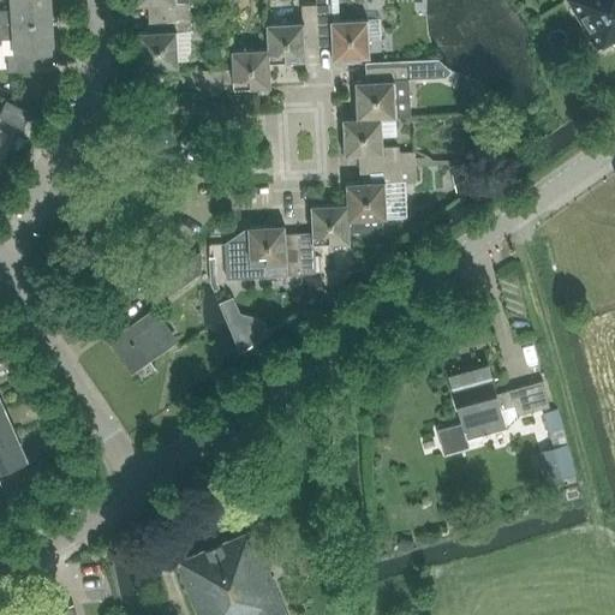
[(0,24),(53,21),(51,0),(11,0),(12,10),(0,10),(0,24)]
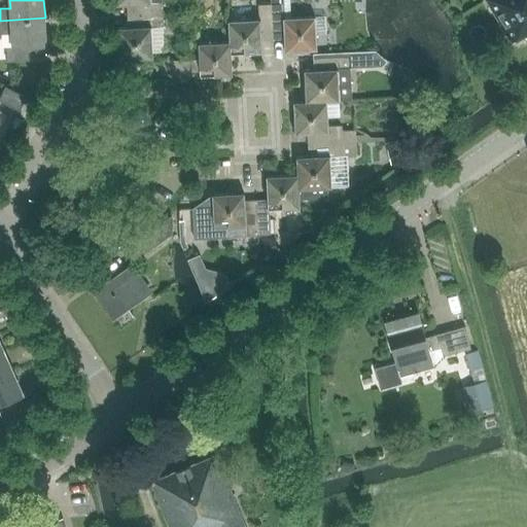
[(116,0),(117,5),(127,4),(128,15),(163,14),(163,2),(162,0),(116,0)]
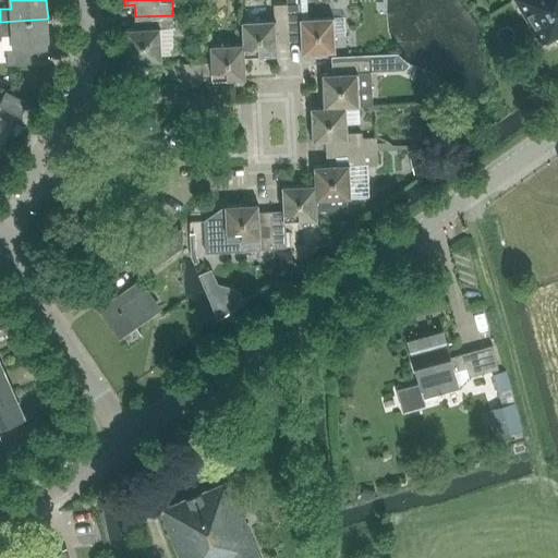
[(336,52),(334,17),(301,19),(300,3),(299,0),(287,0),(287,4),(289,41),(301,41),(302,55),(336,52)]
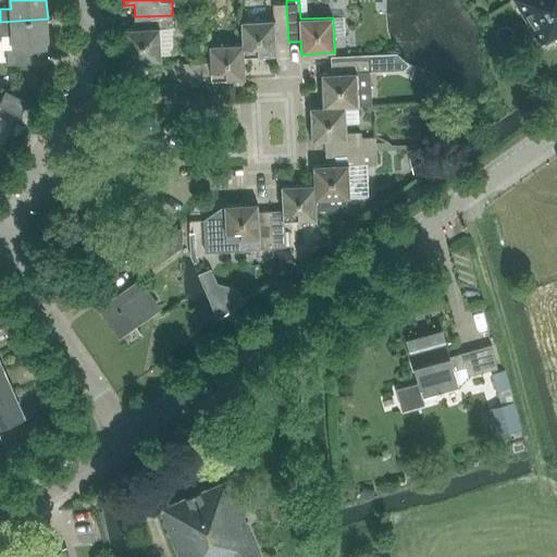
[(556,0),(514,0),(542,45),(555,37),(556,40),(556,0)]
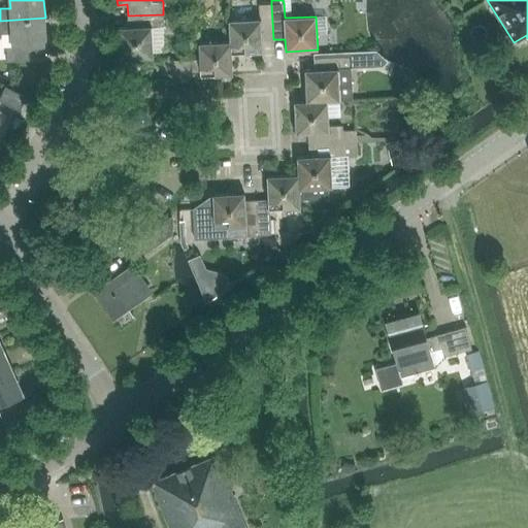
[(262,40),(273,39),(271,4),(259,5),(260,20),(229,21),(230,41),(231,54),(232,54),(263,53),(262,40)]
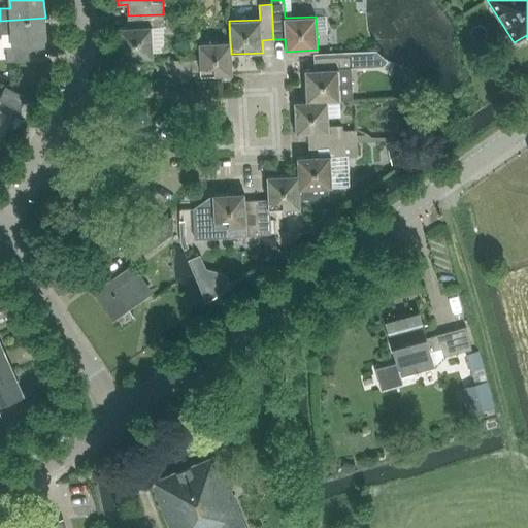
[(129,28),(119,28),(121,60),(154,59),(154,53),(152,27),(164,27),(163,14),(128,15),(129,28)]
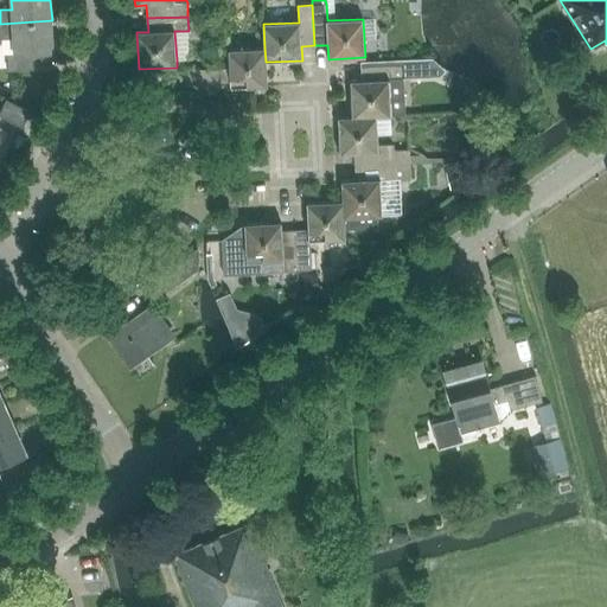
[(52,20),(0,24),(0,37),(14,37),(14,52),(8,53),(10,71),(34,69),(33,52),(53,51),(52,20)]
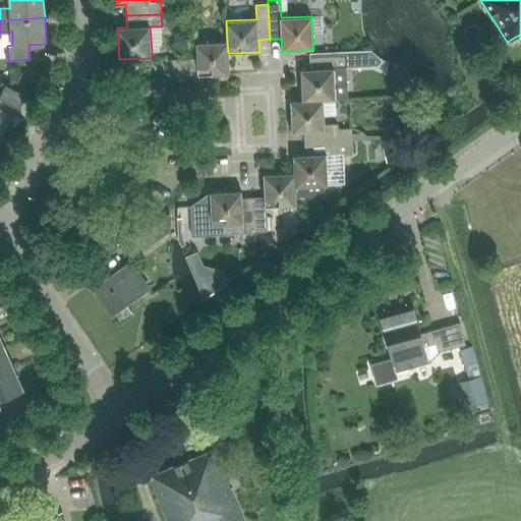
[(230,74),(229,53),(228,53),(227,41),(196,43),(197,58),(162,60),(163,72),(197,70),(197,75),(230,74)]
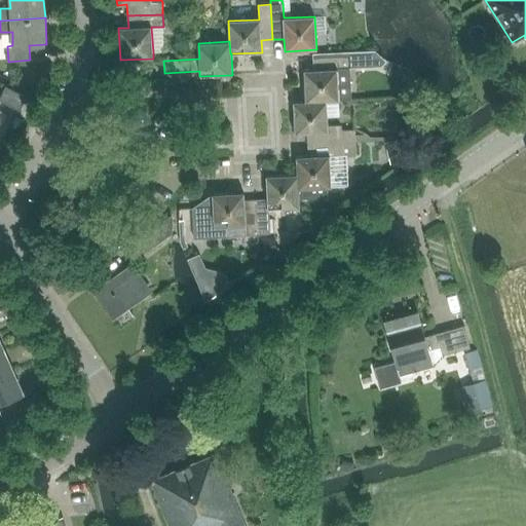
[(313,70),(304,70),(305,101),(305,102),(327,101),(338,101),(339,101),(351,100),(350,69),(357,68),(355,50),(312,52),(313,58),(313,70)]
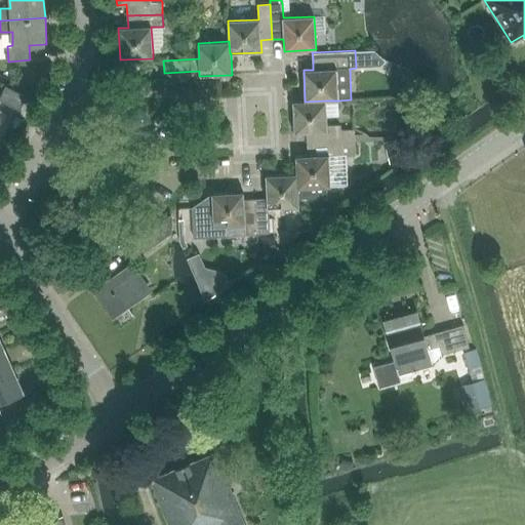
[(0,99),(19,110),(26,96),(5,86),(0,97),(0,99)]
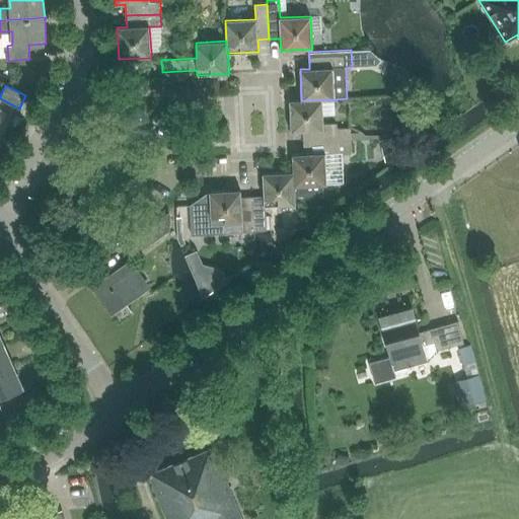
[(301,99),(289,100),(291,132),(303,132),(304,143),(339,141),(352,140),(351,128),(337,129),(336,128),(331,124),(323,124),(323,116),(331,116),(335,113),(334,99),(322,99),(301,100),(301,99)]
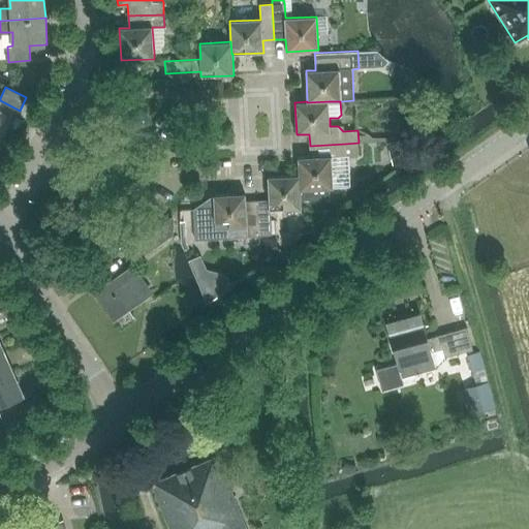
[(310,157),(298,157),(299,176),(300,176),(301,190),(302,200),(330,199),(329,188),(334,188),(332,157),(346,156),(359,155),(359,143),(345,144),(310,146),(310,157)]
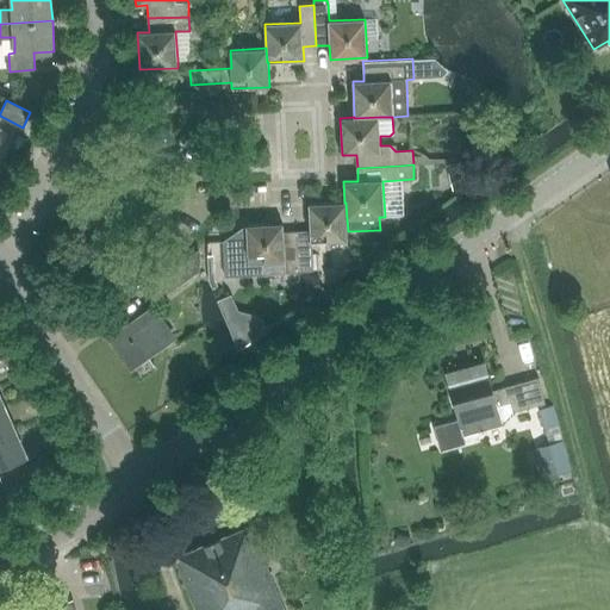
[(310,230),(297,231),(299,273),(313,272),(312,243),(348,242),(348,231),(347,219),(346,203),(344,203),(322,204),(309,204),(309,205),(310,230)]
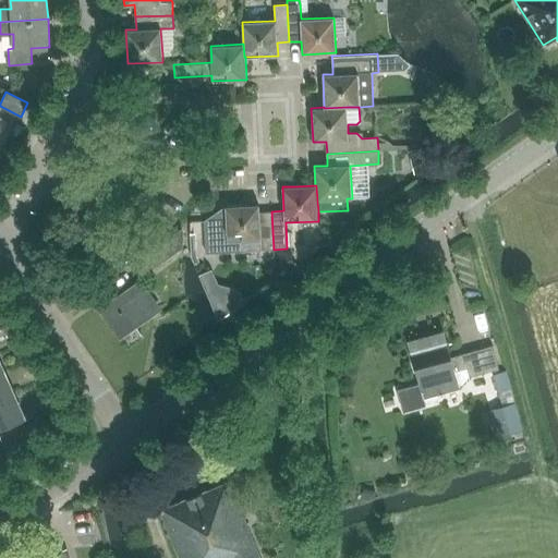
[(226,219),(205,220),(206,252),(243,251),(243,241),(261,240),(261,251),(274,250),(271,211),(259,213),(259,205),(226,206),(226,219)]
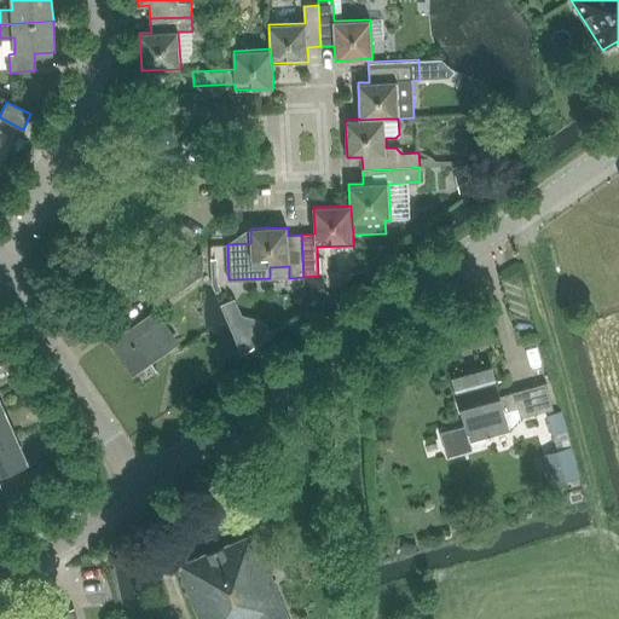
[(203,258),(203,255),(201,254),(156,285),(167,301),(202,276),(203,258)]
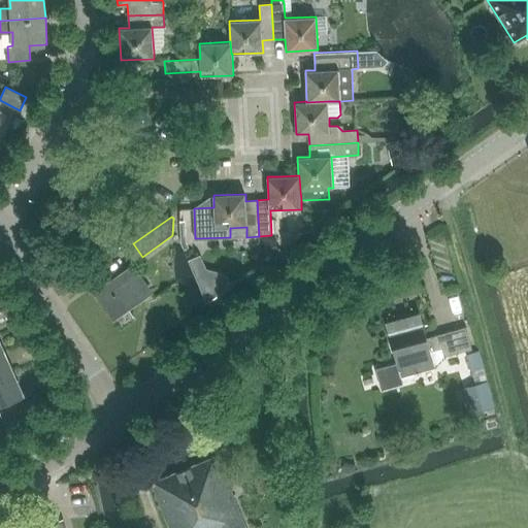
[(196,257),(188,261),(196,279),(204,276),(196,257)]
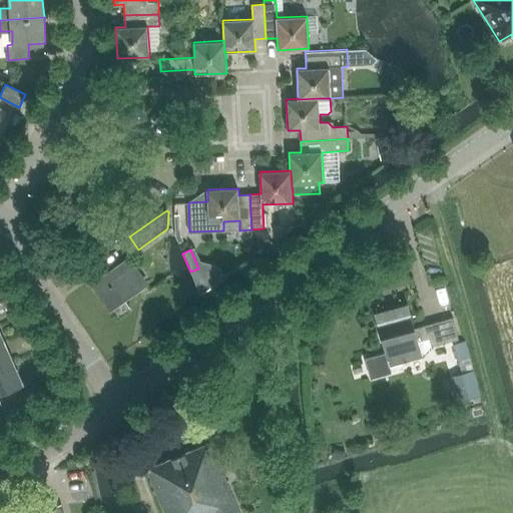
[(131,282),(140,276),(129,259),(92,285),(110,310),(137,291),(131,282)]
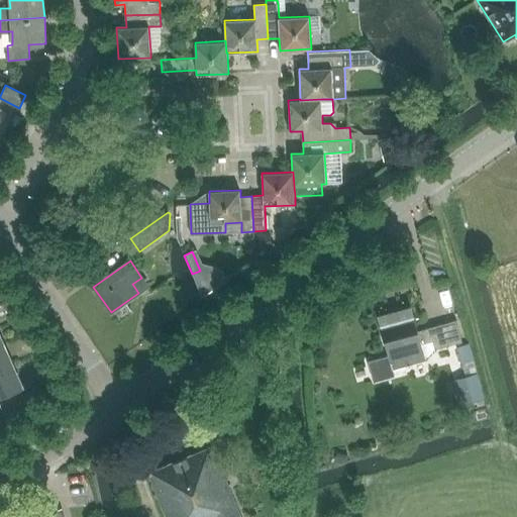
[(368,360),(374,382),(394,376),(392,370),(426,360),(421,344),(432,340),(435,349),(461,341),(456,320),(417,330),(411,306),(377,315),(388,355),(368,360)]
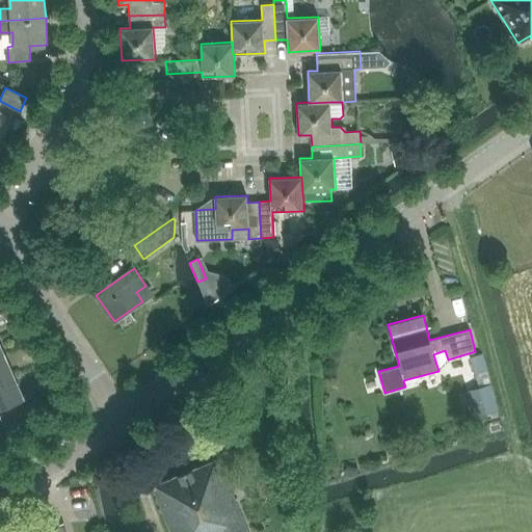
[(0,380),(14,375),(3,352),(0,353),(0,380)]
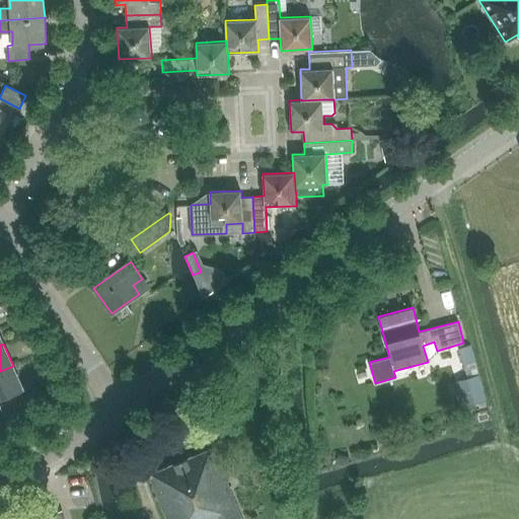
[(0,398),(23,388),(13,366),(0,371),(0,398)]
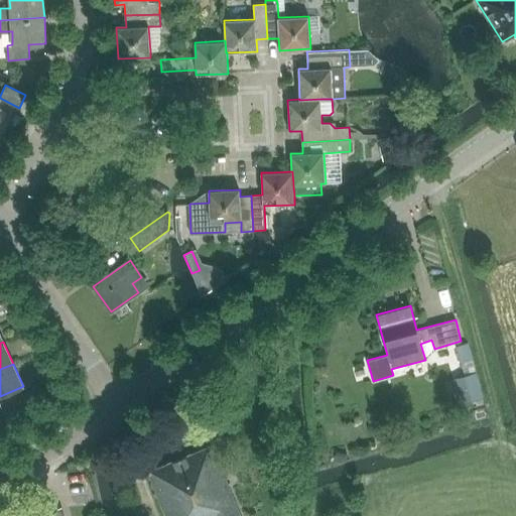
[(240,515),(211,444),(147,471),(165,515),(240,515)]
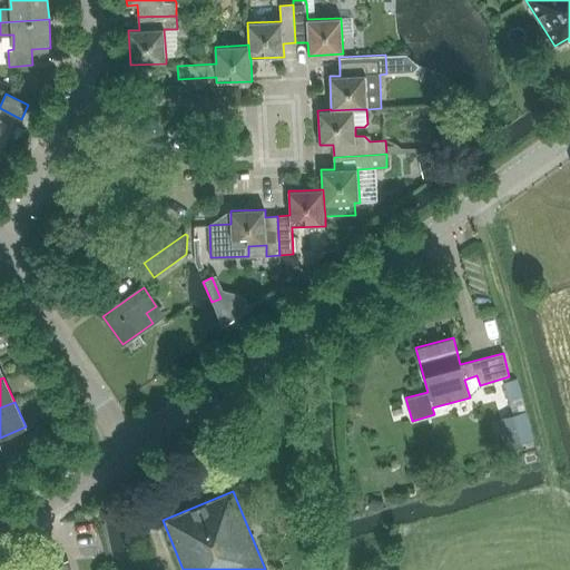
[(20,569),(69,569),(67,560),(49,566),(48,561),(20,569)]
